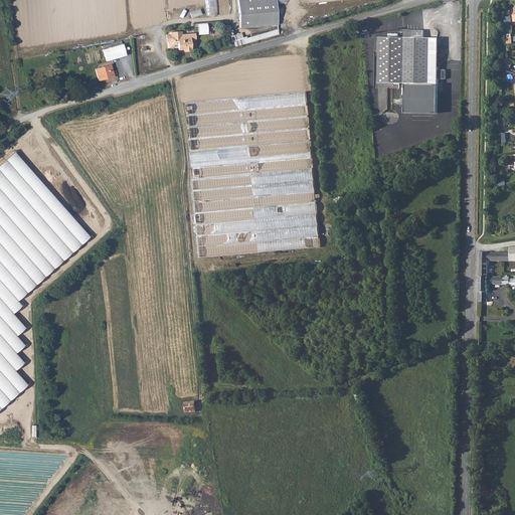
[(254,27),(254,22),(277,21),(275,0),(236,0),(239,29),(254,27)]
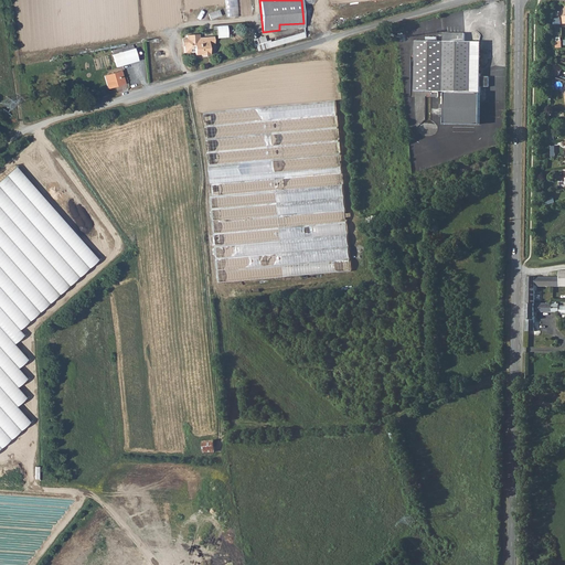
[(214,29),(219,29),(219,36),(228,38),(228,25),(214,25),(214,29)]
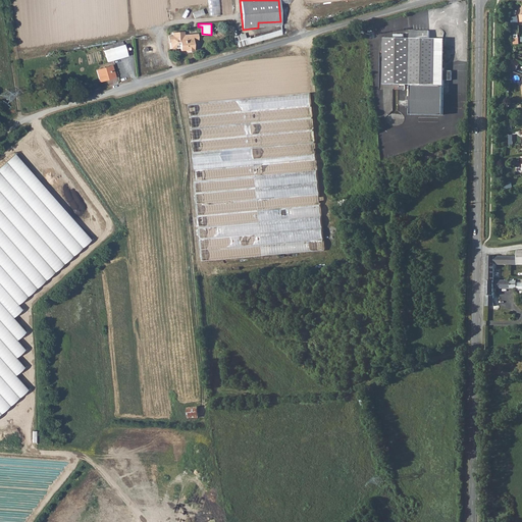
[(235,35),(238,46),(283,35),(281,29),(247,38),(245,33),(235,35)]
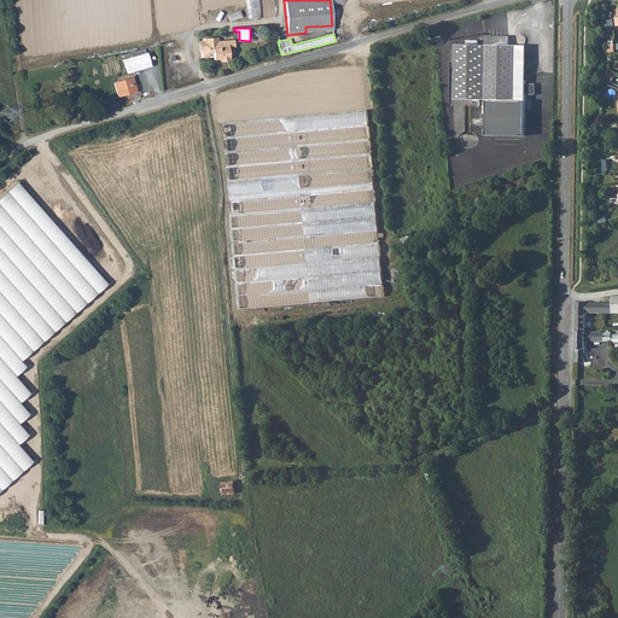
[(485,46),(485,100),(488,100),(487,135),(524,136),(525,101),(528,46),(516,46),(508,46),(509,36),(487,36),(485,46)]
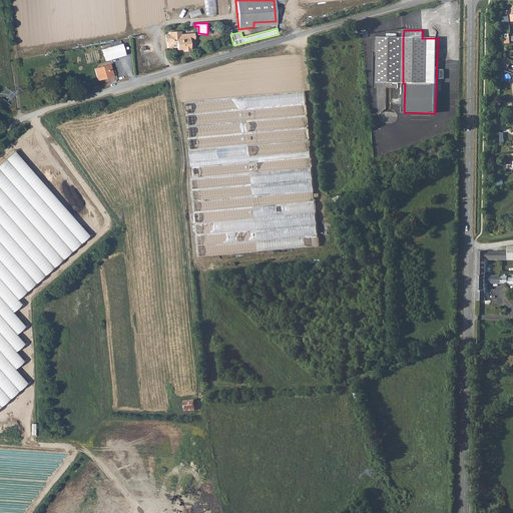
[(169,36),(166,36),(166,39),(167,39),(167,40),(166,41),(166,42),(166,48),(176,47),(176,49),(182,49),(182,50),(188,49),(188,48),(190,48),(189,42),(195,42),(194,32),(186,33),(184,36),(182,36),(180,34),(180,31),(170,32),(169,32),(169,36)]
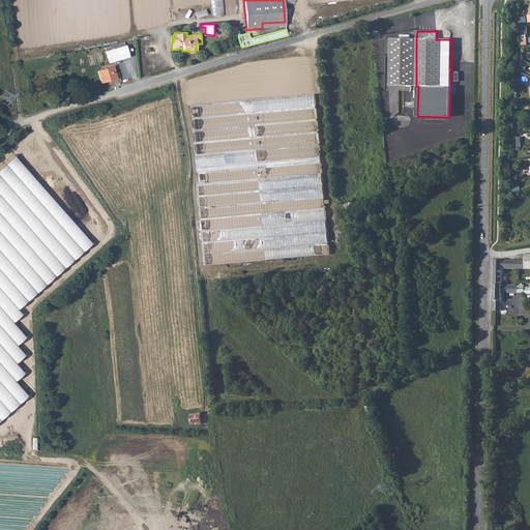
[(416,86),(416,39),(391,39),(390,85),(416,86)]
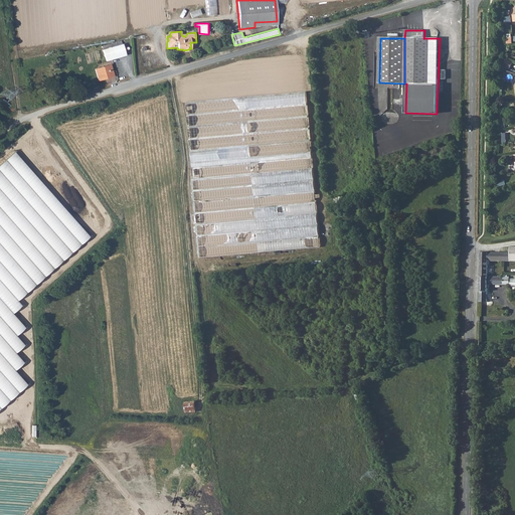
[(112,47),(104,49),(102,50),(105,60),(125,55),(122,44),(121,44),(112,47)]
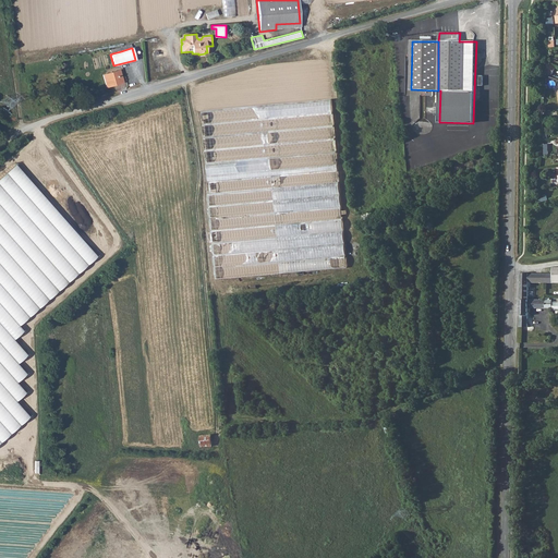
[(556,68),(547,62),(545,70),(553,74),(556,68)]
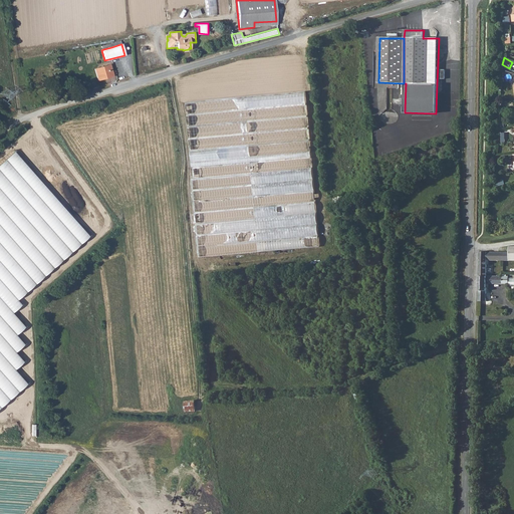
[(110,65),(94,69),(97,80),(113,75),(110,65)]
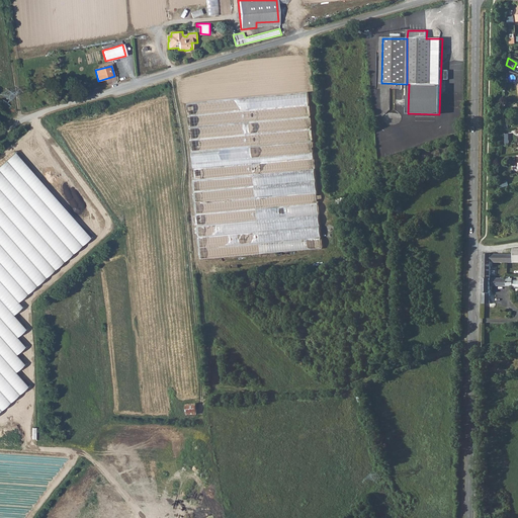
[(189,103),(194,169),(195,169),(196,180),(194,180),(200,260),(321,250),(308,93),(189,103)]
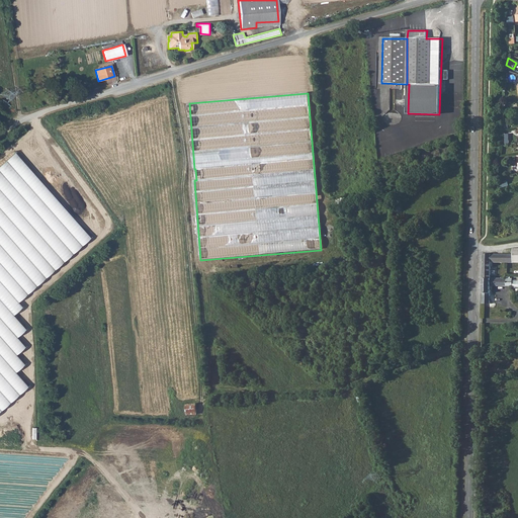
[(14,153),(0,165),(0,412),(27,387),(16,374),(24,365),(16,357),(25,349),(17,339),(26,330),(13,317),(22,309),(18,303),(92,239),(14,153)]
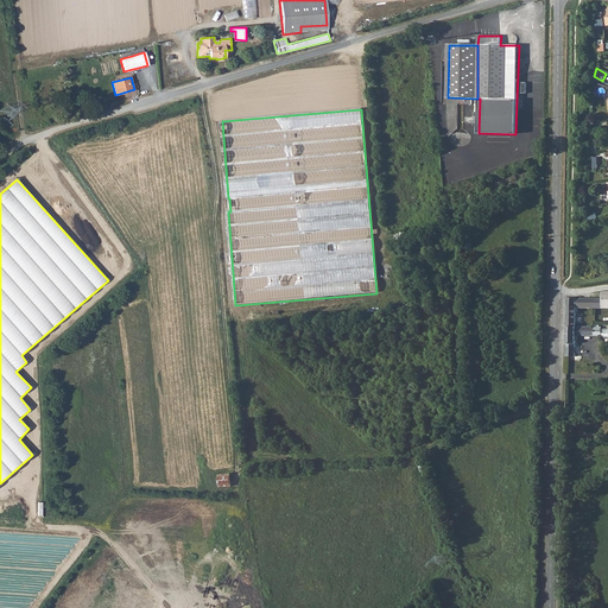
[(567,359),(576,359),(576,336),(576,328),(576,309),(602,309),(602,299),(568,299),(567,359)]
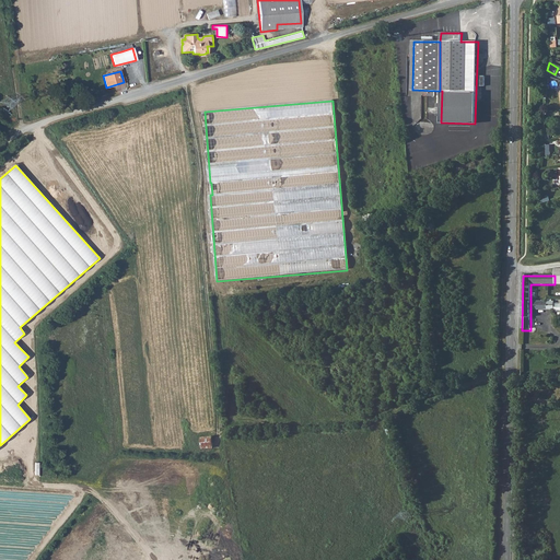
[(202,436),(202,447),(213,447),(213,436),(202,436)]
